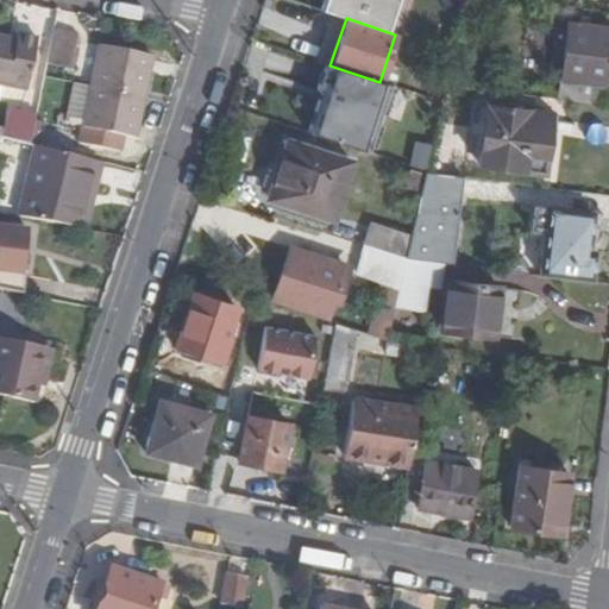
[(557,100),(602,106),(608,49),(608,29),(567,23),(557,100)]
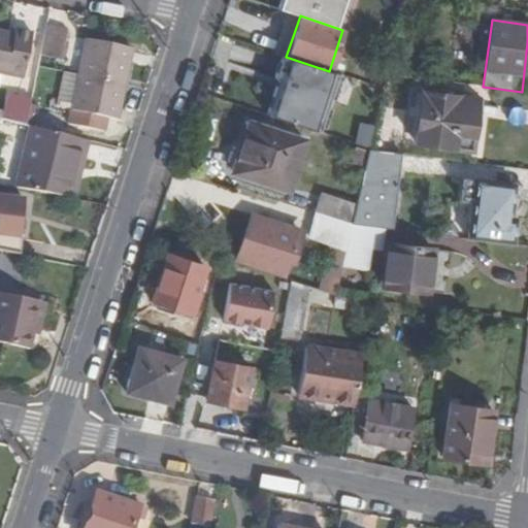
[(64,29),(47,26),(40,57),(57,60),(64,29)]
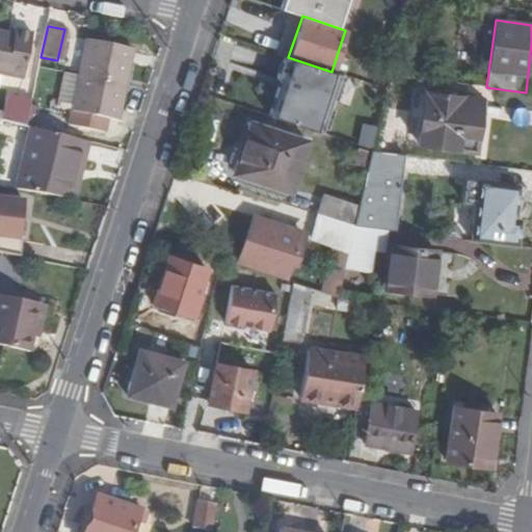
[(0,74),(23,79),(33,33),(15,30),(15,35),(0,31),(0,74)]
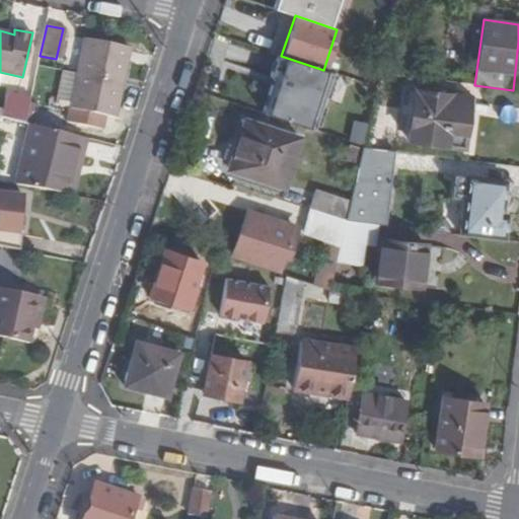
[(116,118),(122,89),(116,87),(118,76),(125,77),(131,49),(85,39),(78,74),(63,71),(56,104),(70,107),(67,119),(100,126),(103,116),(116,118)]
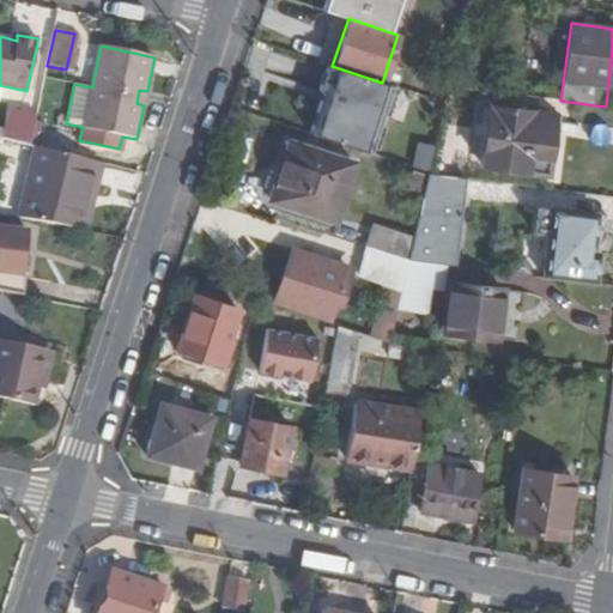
[(137,103),(144,105),(147,91),(139,90),(137,103)]
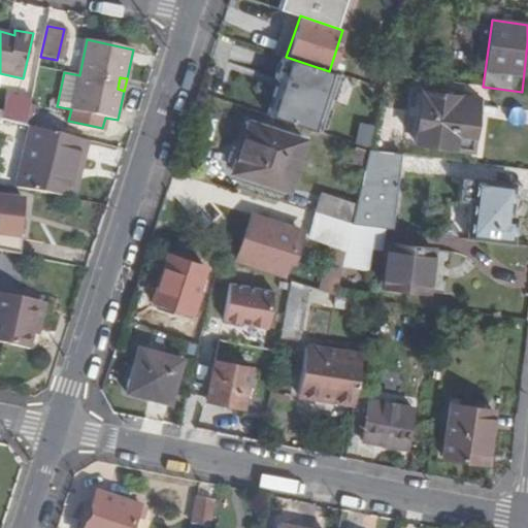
[(479,95),(476,95),(475,99),(422,92),(416,142),(471,150),(479,95)]
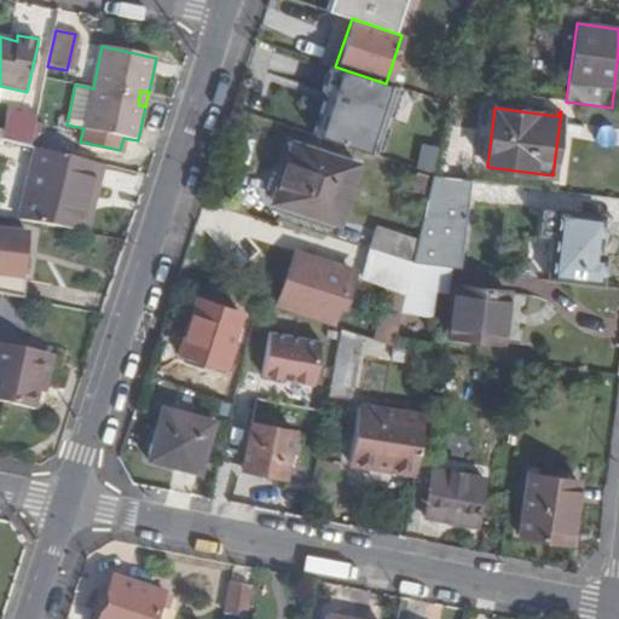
[(30,146),(36,116),(12,111),(7,131),(6,139),(30,146)]
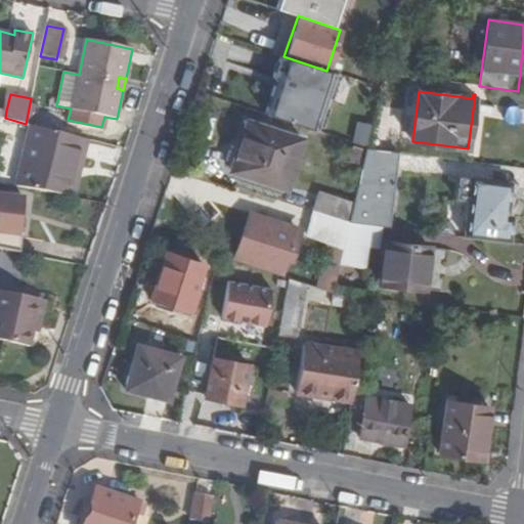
[(378,106),(376,124),(408,128),(410,111),(378,106)]
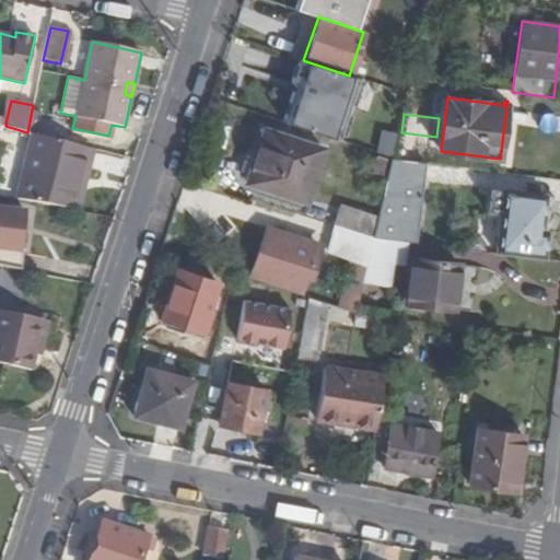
[(383,128),(376,149),(392,154),(398,133),(383,128)]
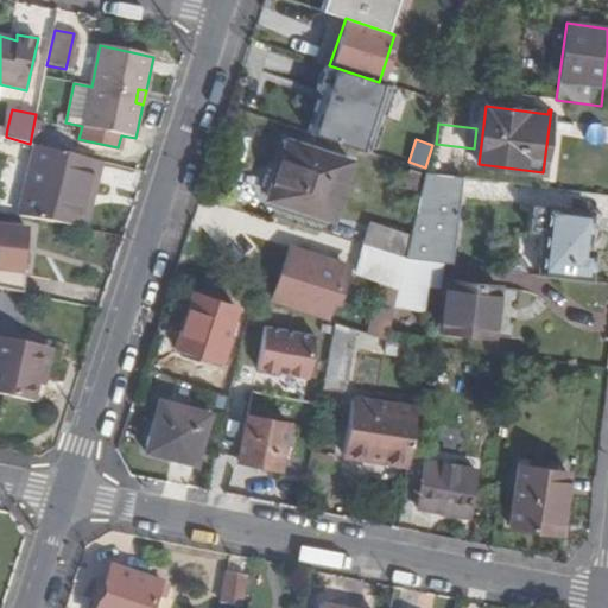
[(267,198),(333,220),(352,164),(286,143),(267,198)]
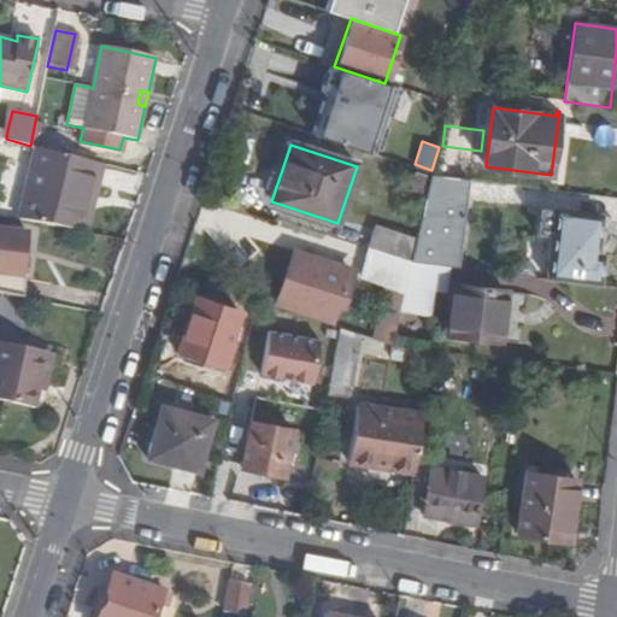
[(95,184),(101,164),(36,147),(18,219),(78,231),(89,183),(95,184)]
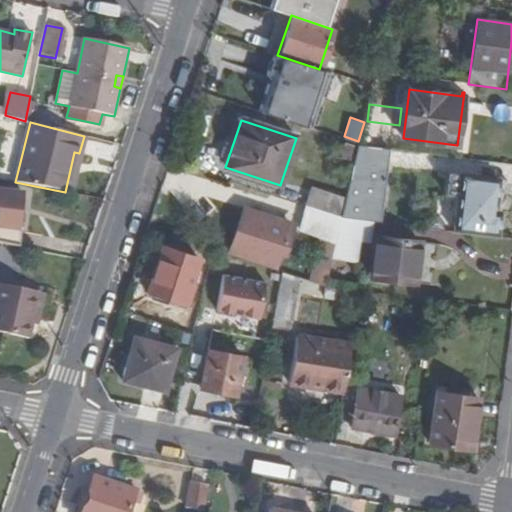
[(378,224),(387,150),(363,147),(357,146),(346,199),(341,219),(371,222),(378,224)]
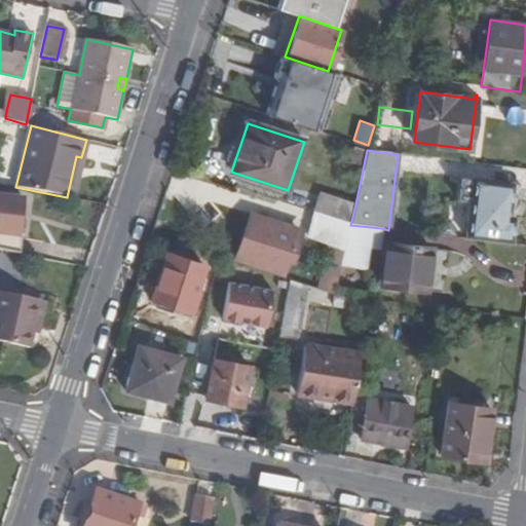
[(67,197),(72,197),(81,157),(76,156),(67,197)]
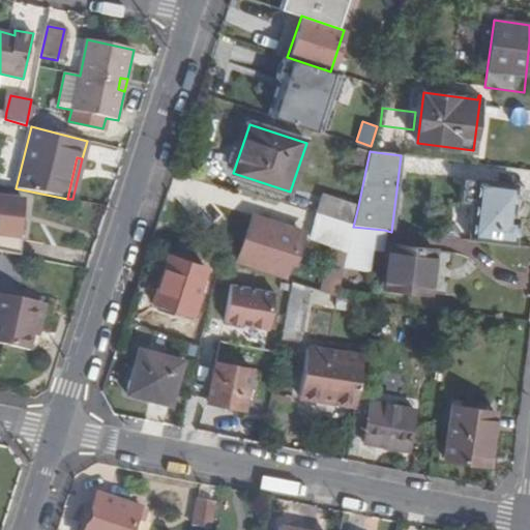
[(467,240),(514,246),(518,221),(511,219),(514,186),(462,179),(459,203),(472,204),(467,240)]
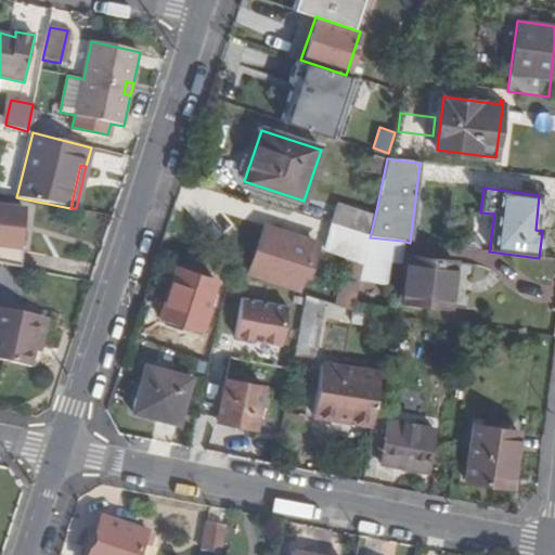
[(0,220),(0,263),(20,268),(27,209),(0,205),(0,216),(1,217),(0,220)]
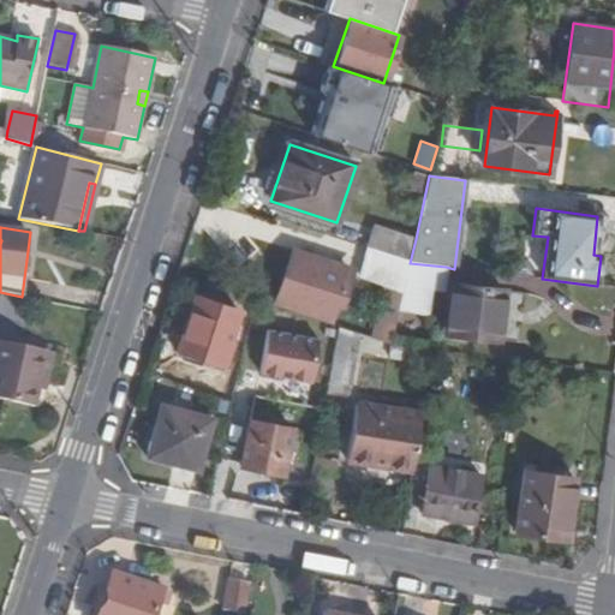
[(376,227),(369,250),(370,250),(410,263),(416,239),(376,227)]
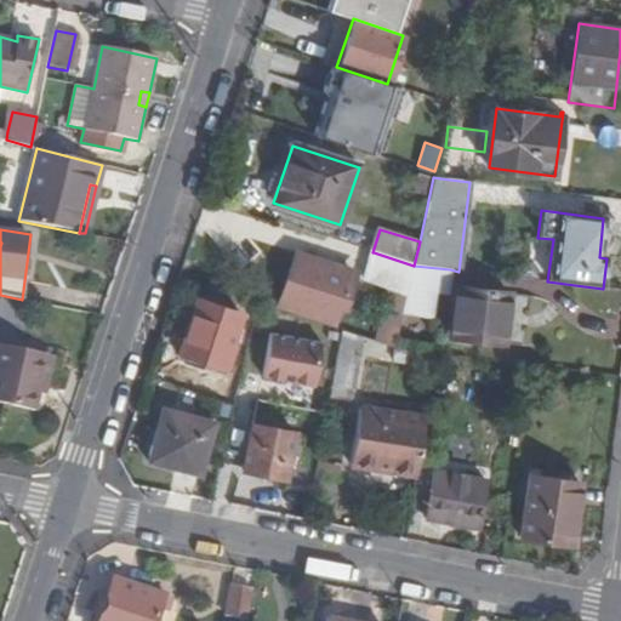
[(279,306),(335,324),(353,272),(297,252),(279,306)]
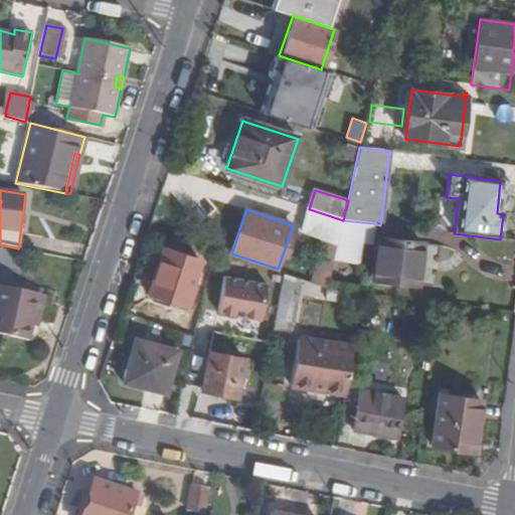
[(302,233),(324,240),(338,245),(343,220),(310,209),(302,233)]
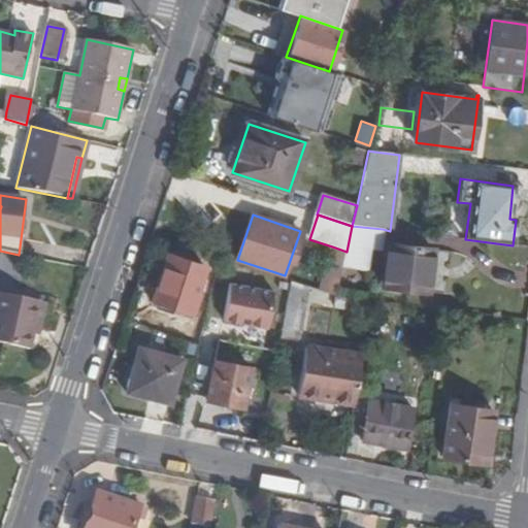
[(347,252),(342,268),(366,271),(369,250),(380,251),(383,229),(352,226),(347,252)]
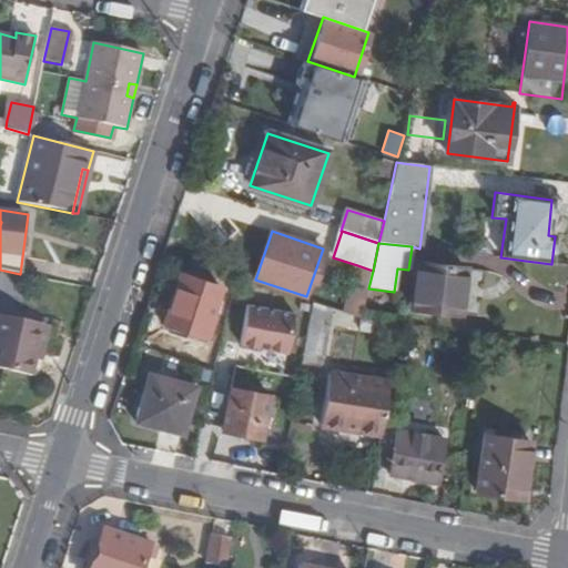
[(315,303),(333,310),(362,318),(368,288),(373,271),(357,265),(351,302),(318,293),(315,303)]
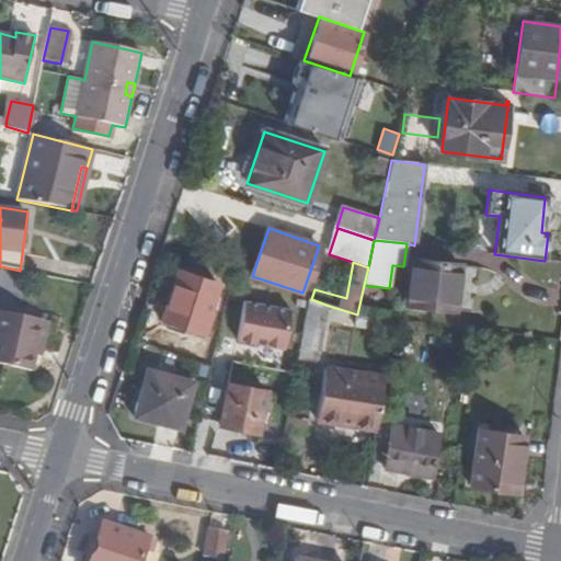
[(471,312),(476,268),(413,262),(409,306),(471,312)]
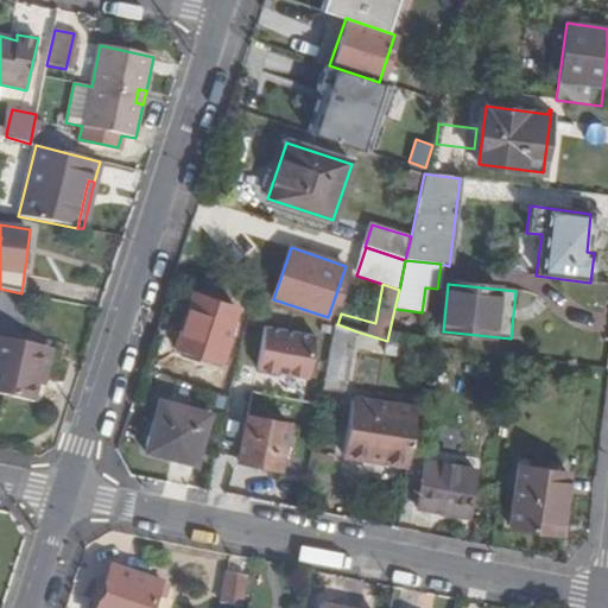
[(226,337),(235,308),(194,293),(176,349),(220,365),(229,337),(226,337)]
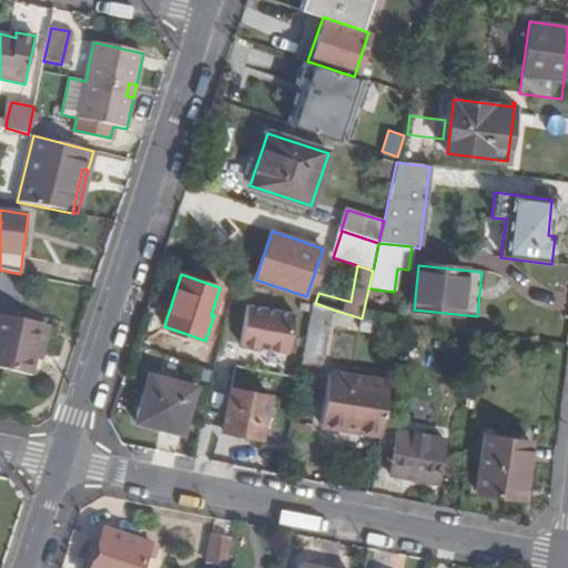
[(287,352),(295,311),(246,301),(237,342),(287,352)]
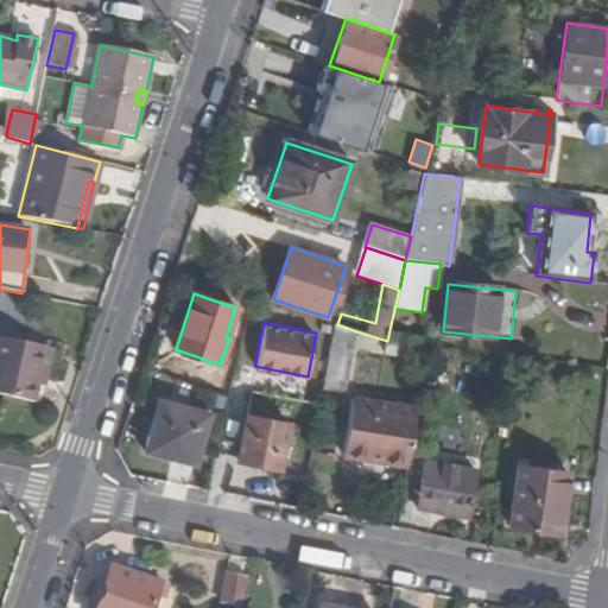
[(335,323),(323,388),(346,392),(356,331),(337,324),(335,323)]
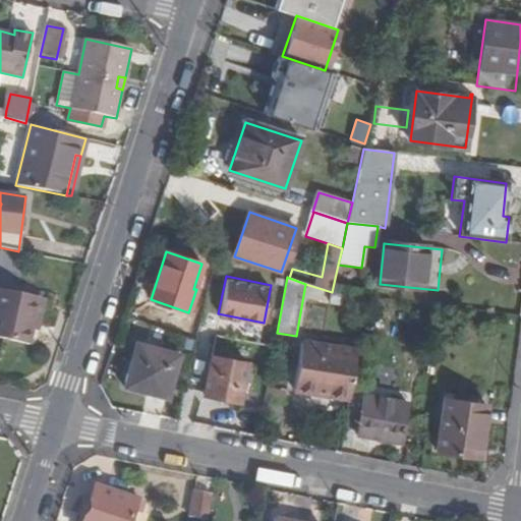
[(33,330),(40,298),(0,290),(0,337),(30,344),(33,330)]
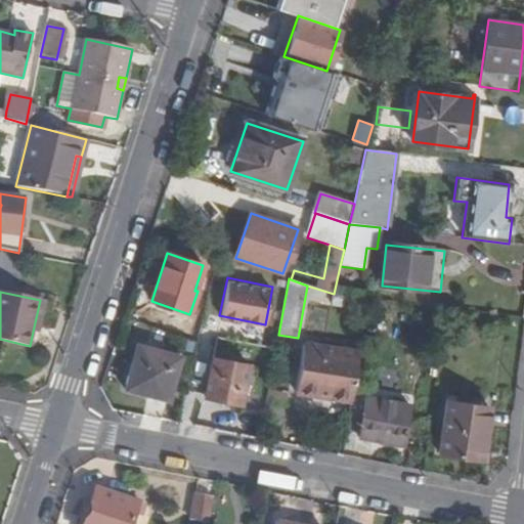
[(45,301),(40,300),(33,332),(39,333),(45,301)]
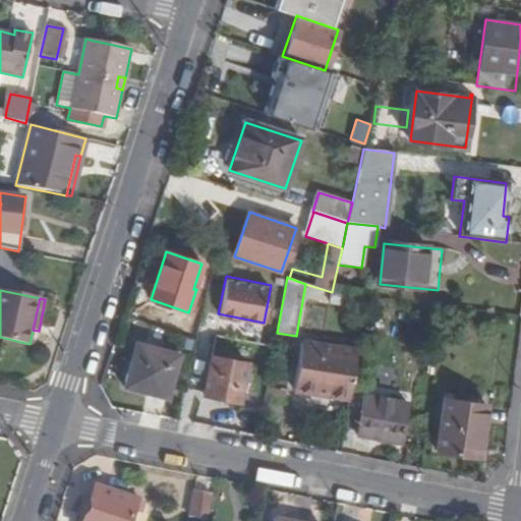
[(295,391),(350,399),(357,351),(302,342),(295,391)]
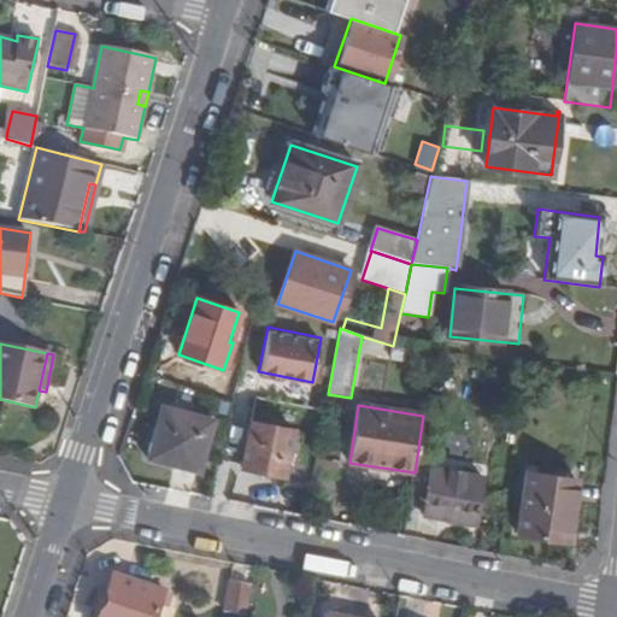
[(198,472),(213,421),(162,406),(146,459),(198,472)]
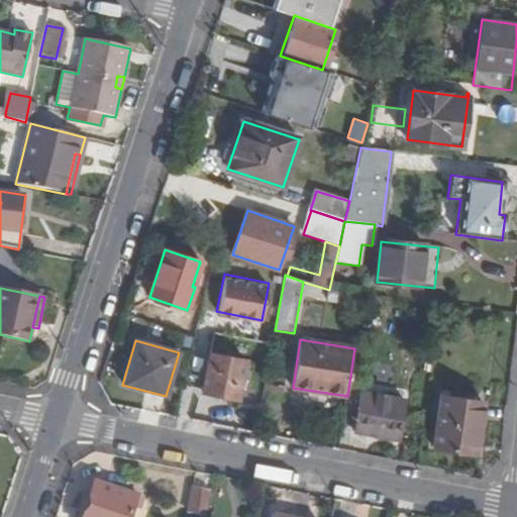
[(238,399),(245,359),(211,352),(204,392),(238,399)]
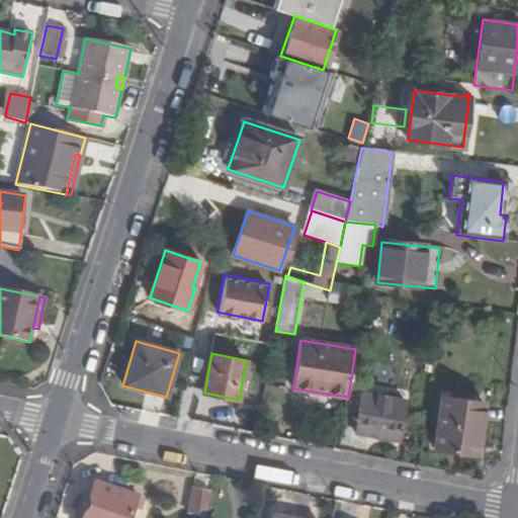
[(399,442),(407,402),(363,393),(355,434),(399,442)]
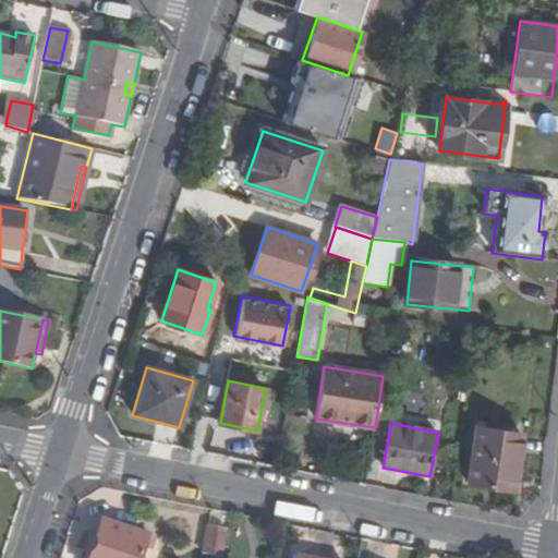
[(513,490),(522,435),(476,427),(469,483),(513,490)]
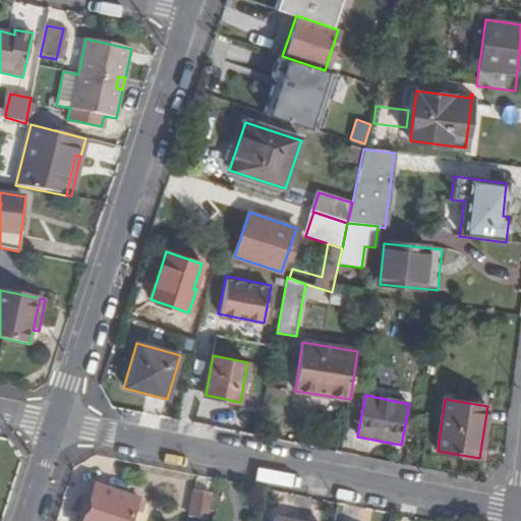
[(129,520),(136,501),(95,487),(83,520),(129,520)]
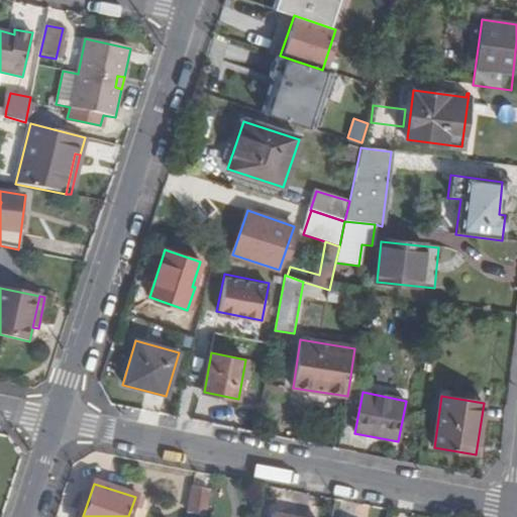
[(209,490),(194,487),(189,513),(204,516),(209,490)]
